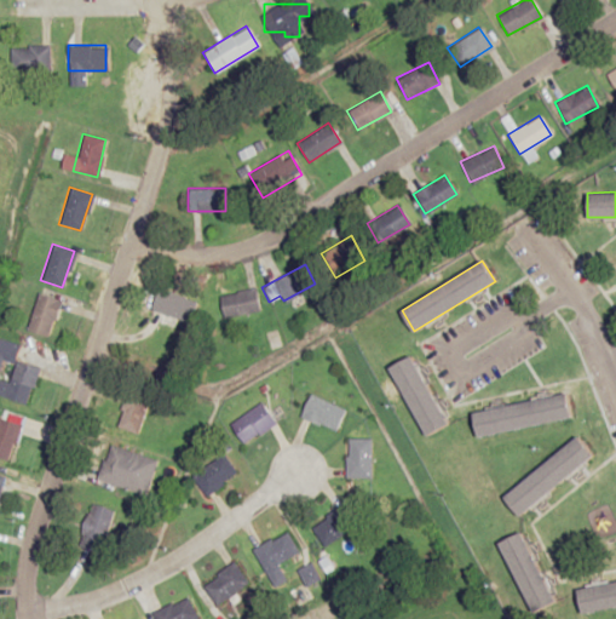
[(178,320),(185,298),(156,287),(148,309),(178,320)]
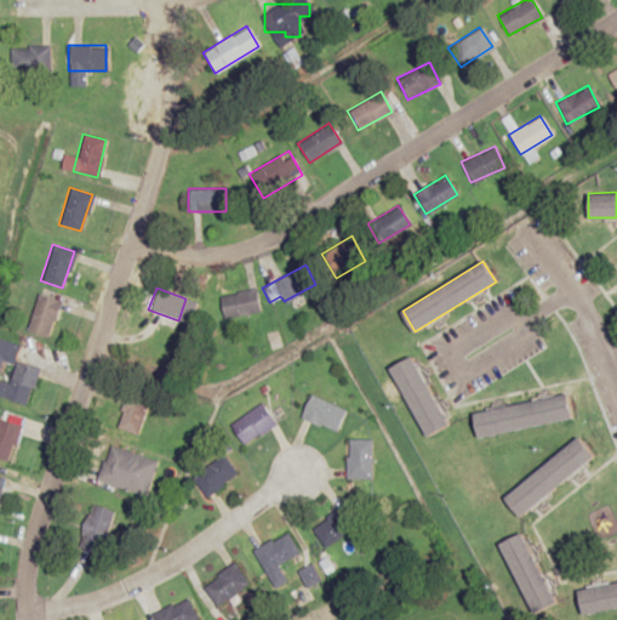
[(222,317),(258,312),(255,289),(218,294),(222,317)]
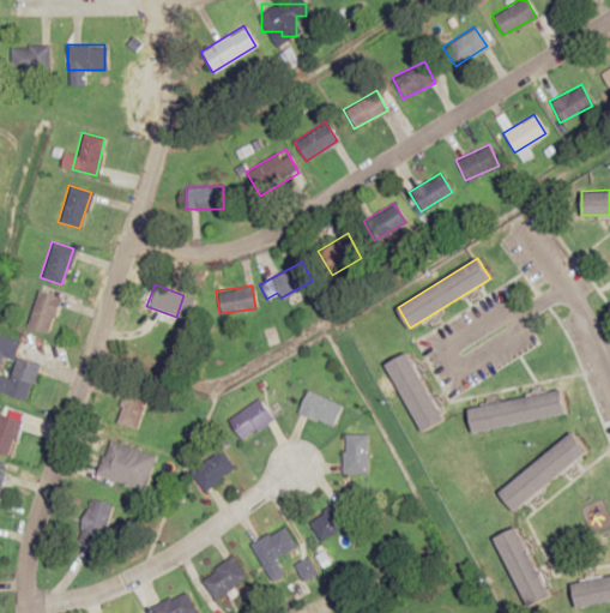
[(59,298),(36,290),(24,326),(47,335),(59,298)]
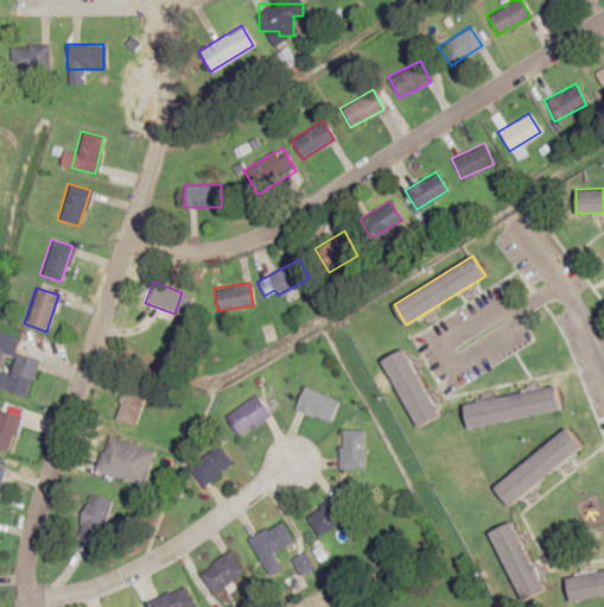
[(13,354),(18,337),(0,332),(0,389),(26,396),(36,360),(13,354)]
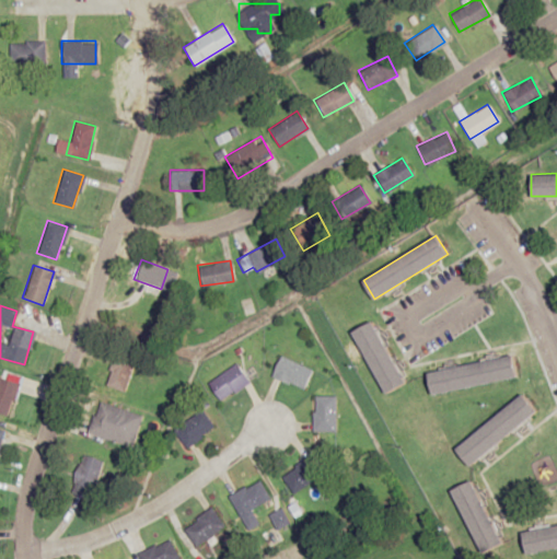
[(374,321),(355,329),(383,393),(403,384),(374,321)]
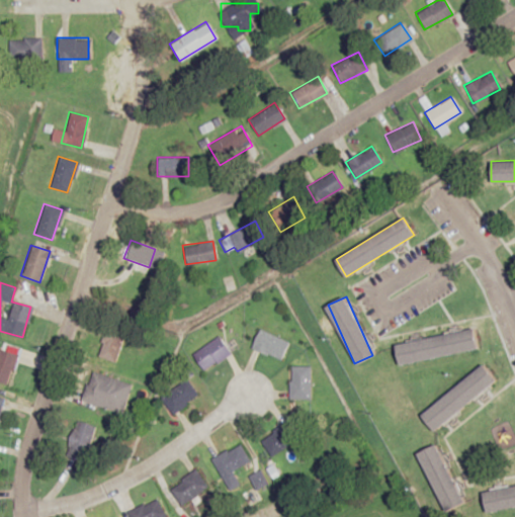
[(95,356),(113,361),(123,329),(104,323),(95,356)]
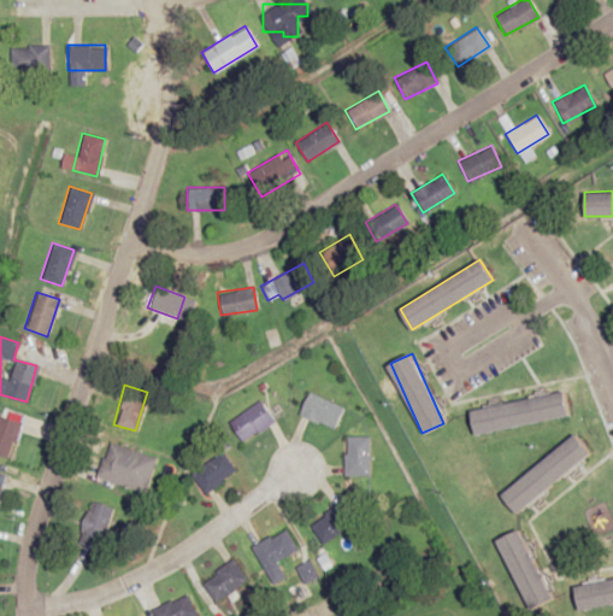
[(331,429),(342,409),(308,392),(298,412),(331,429)]
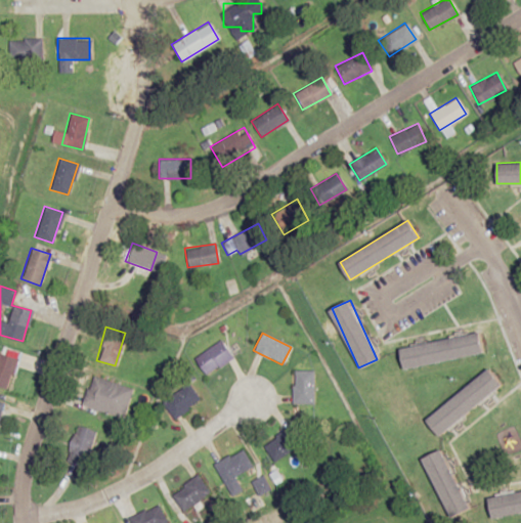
[(482,352),(479,333),(399,348),(402,367),(482,352)]
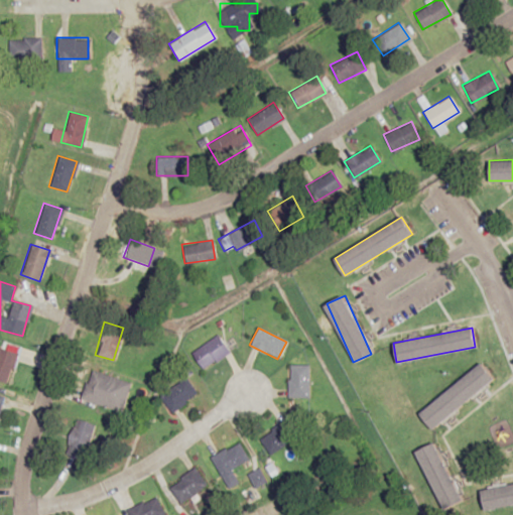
[(202,369),(228,351),(216,334),(189,353),(202,369)]
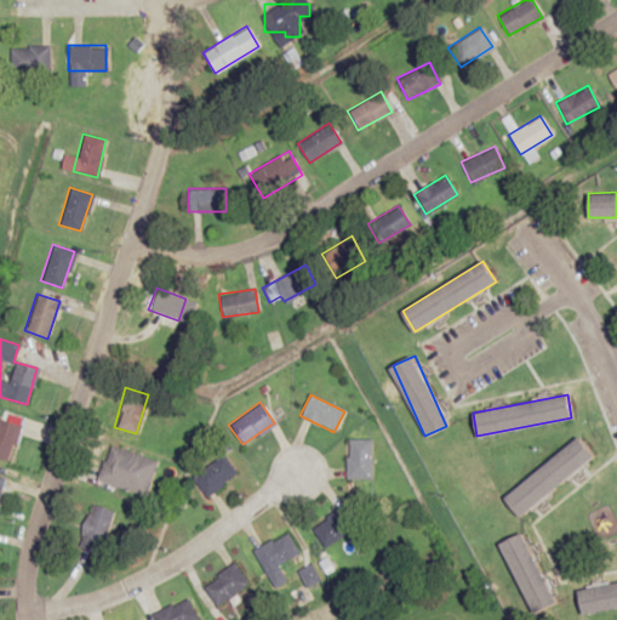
[(18,425),(0,419),(0,459),(6,461),(18,425)]
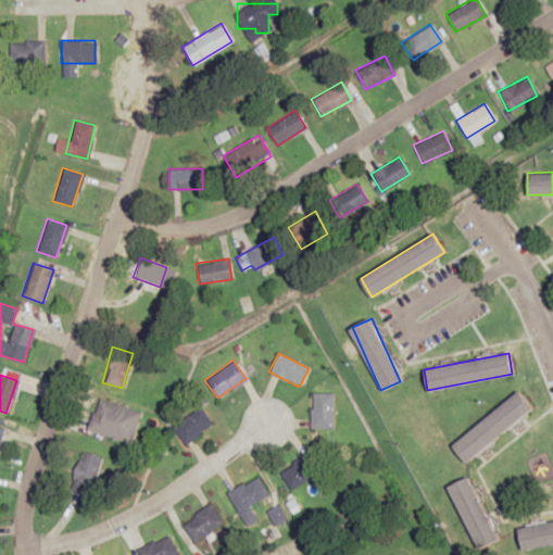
[(532,407),(518,391),(452,445),(466,463),(532,407)]
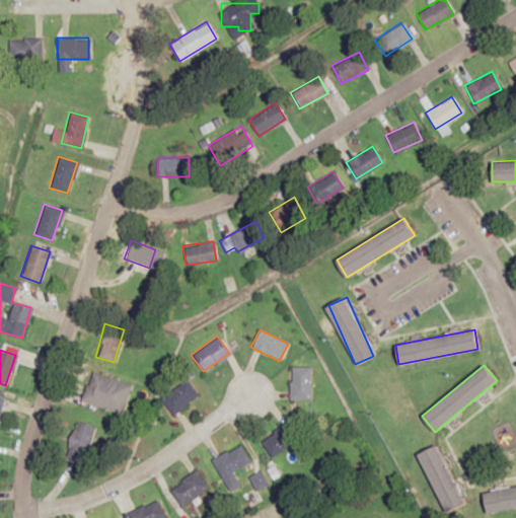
[(288,399),(308,399),(308,366),(288,366),(288,399)]
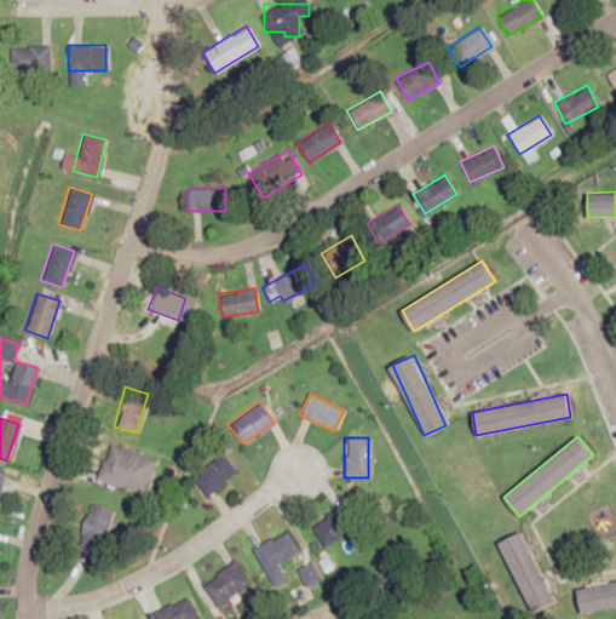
[(95,481),(143,494),(154,459),(105,445),(95,481)]
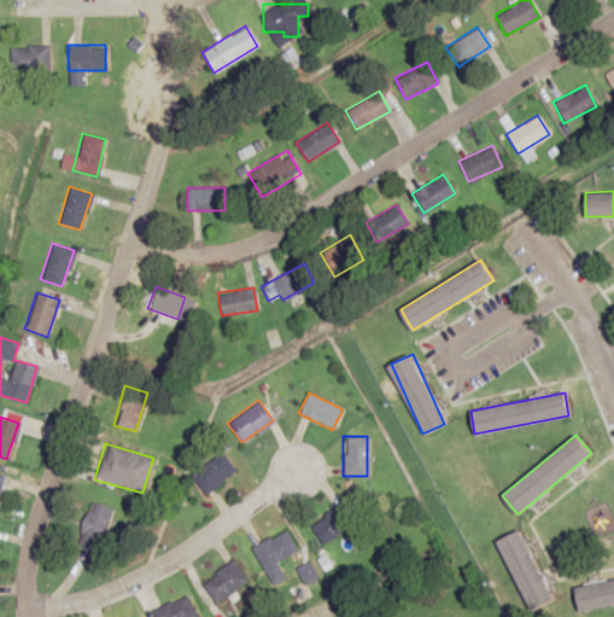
[(235,472),(221,452),(188,473),(203,494),(235,472)]
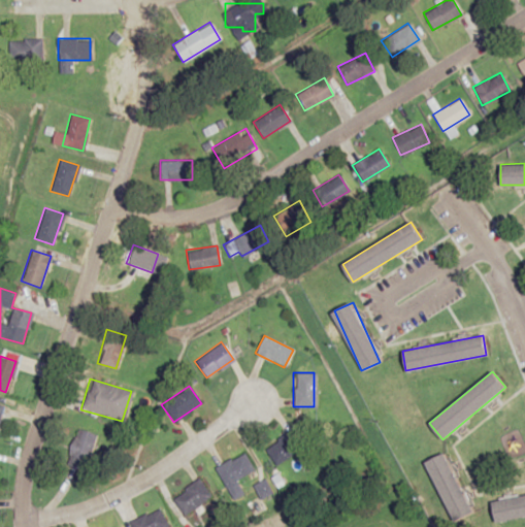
[(63,463),(84,471),(97,435),(76,428),(63,463)]
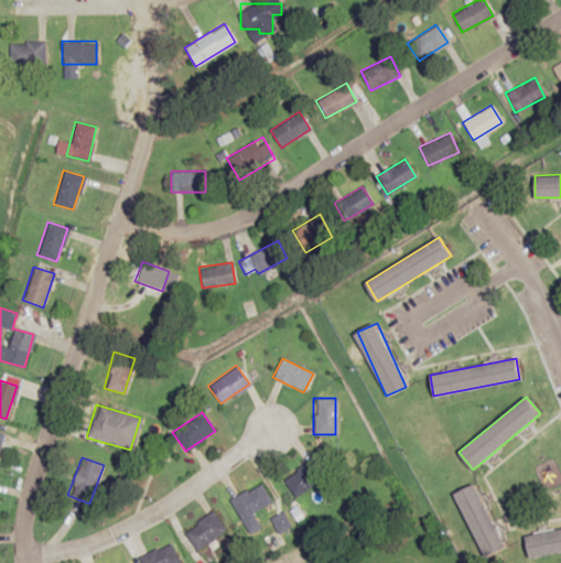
[(282,480),(297,498),(324,475),(310,457),(282,480)]
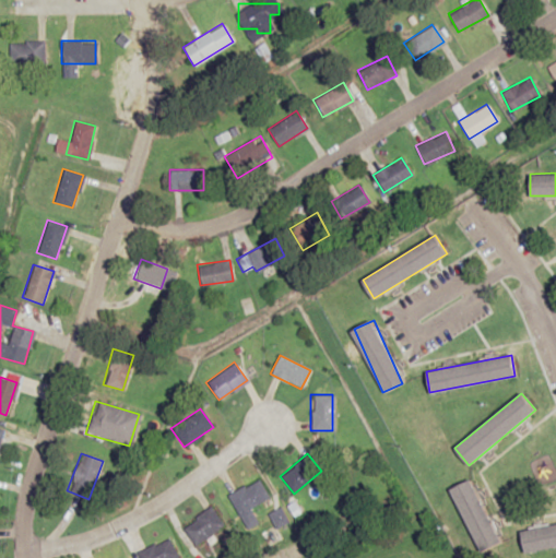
[(226,495),(236,514),(268,498),(258,479),(226,495)]
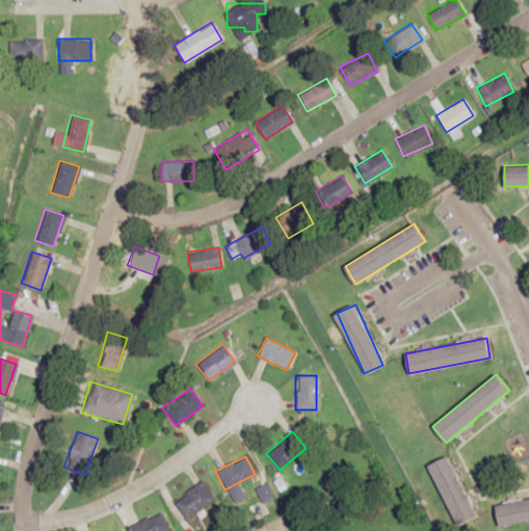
[(428,466),(458,527),(477,518),(447,456),(428,466)]
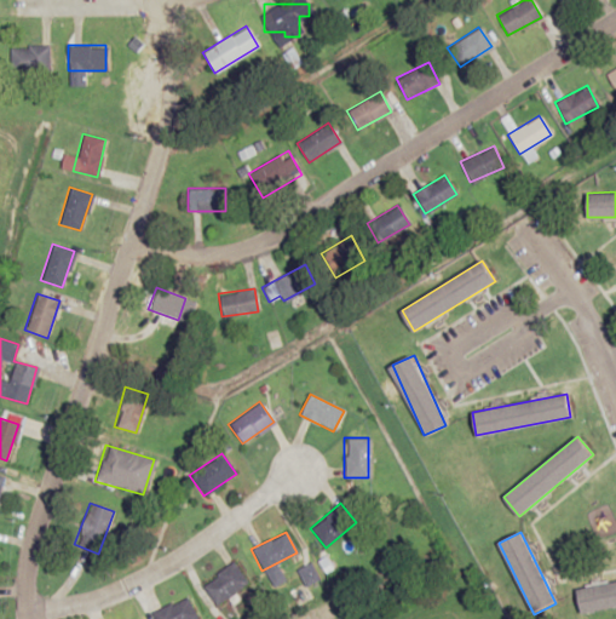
[(201,586),(216,605),(246,582),(231,562),(201,586)]
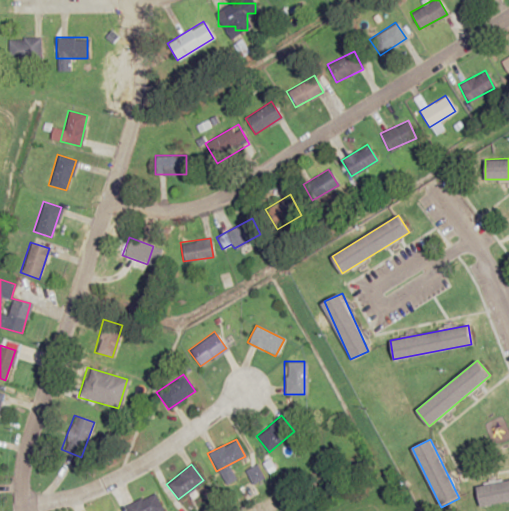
[(261,478),(258,471),(254,473),(252,468),(245,471),(250,483),(261,478)]
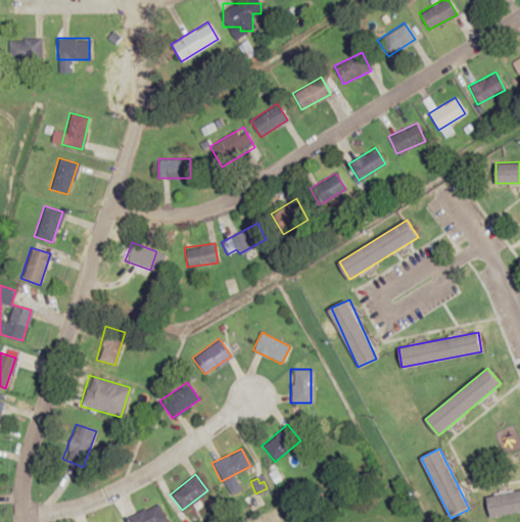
[(519,511),(519,490),(486,496),(490,516),(519,511)]
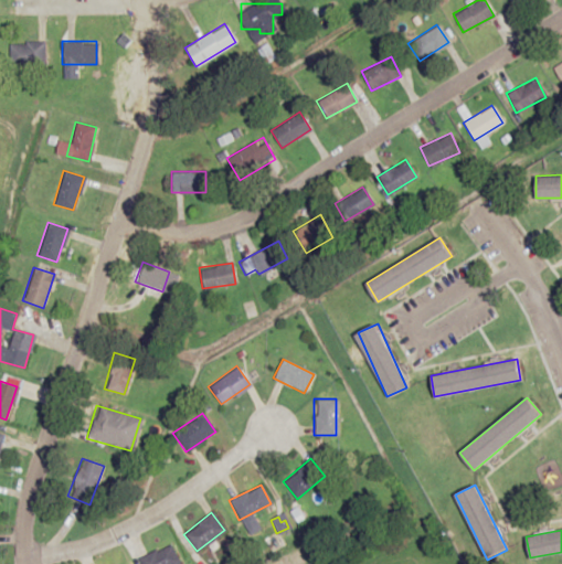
[(139,553),(141,563),(176,563),(172,546),(139,553)]
